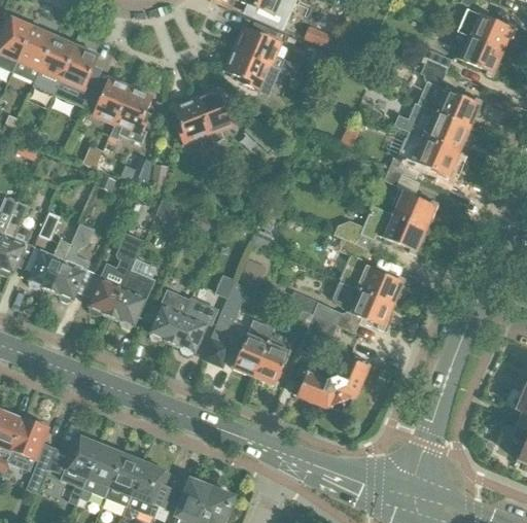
[(241,0),(275,14),(278,15),(284,2),(285,0),(241,0)]
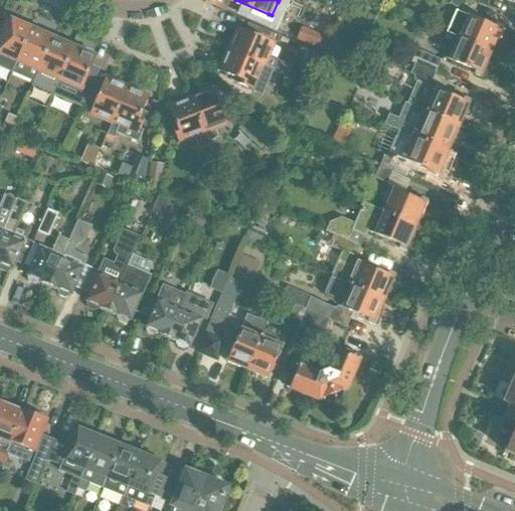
[(495,23),(456,7),(447,29),(492,48),(503,23),(496,20),(495,23)]
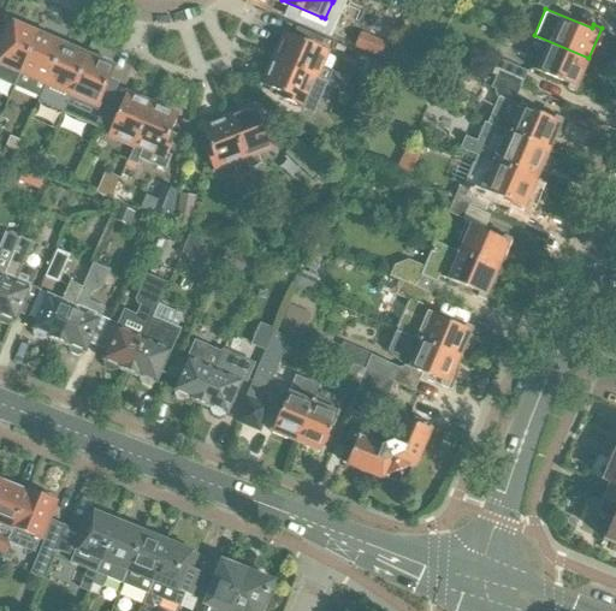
[(0,77),(13,83),(36,31),(12,21),(10,19),(0,42),(0,77)]
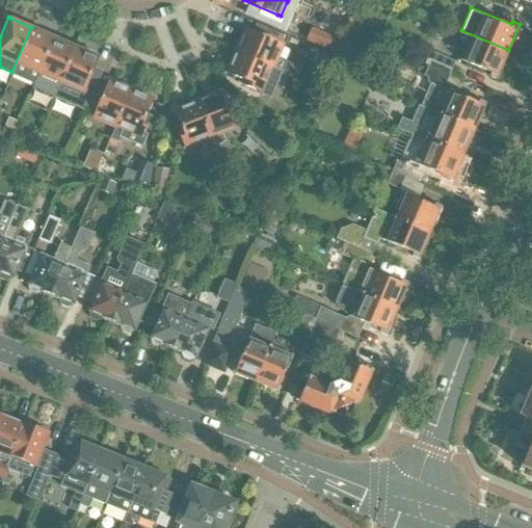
[(237,49),(281,69),(295,75),(299,66),(275,55),(282,41),(275,38),(280,30),(256,20),(253,28),(246,25),(237,49)]
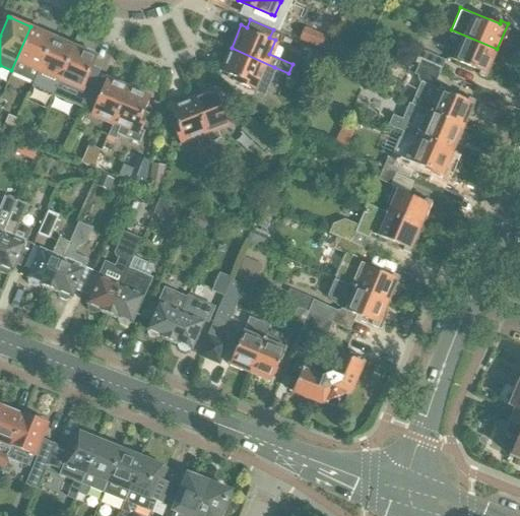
[(300,38),(321,47),(327,33),(306,24),(300,38)]
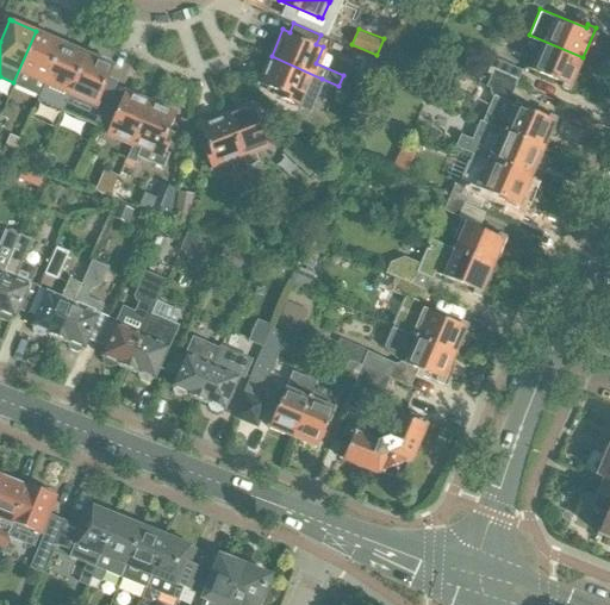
[(36,31),(13,82),(38,93),(61,41),(36,31)]
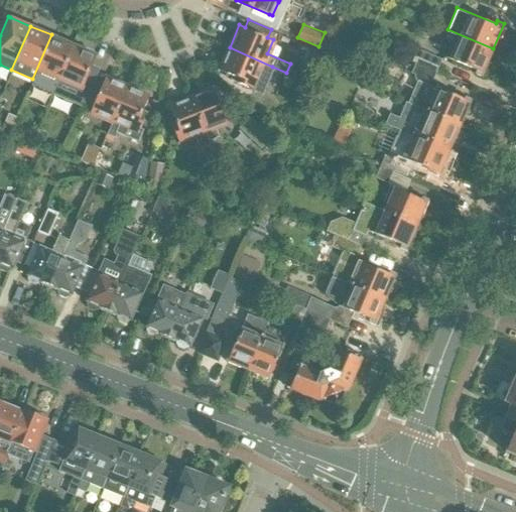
[(456,33),(446,54),(446,55),(477,69),(475,72),(482,75),(493,48),(447,29),(456,33)]
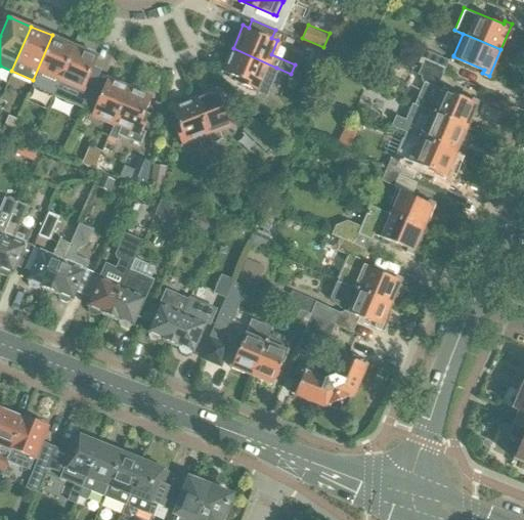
[(34,81),(32,85),(44,90),(53,94),(74,45),(52,35),(33,80),(34,81)]
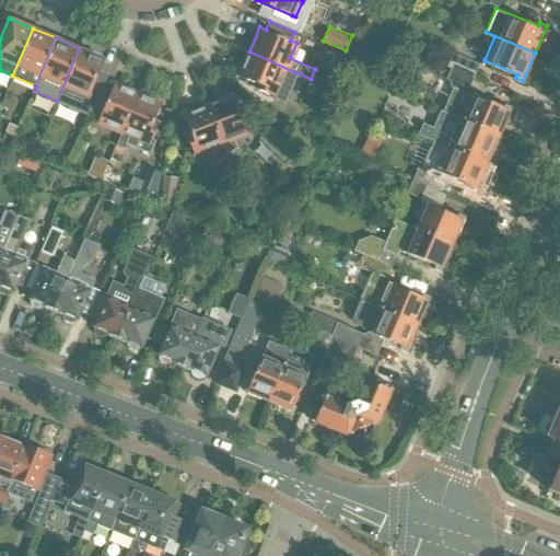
[(79,48),(57,101),(90,114),(107,72),(100,69),(104,58),(79,48)]
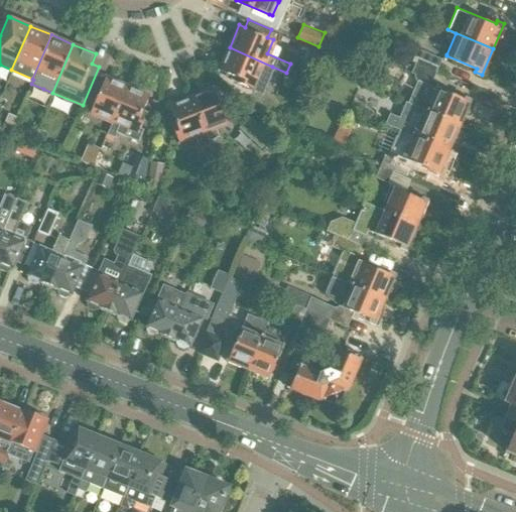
[(221,69),(237,76),(236,80),(262,91),(272,67),(230,47),(221,69)]
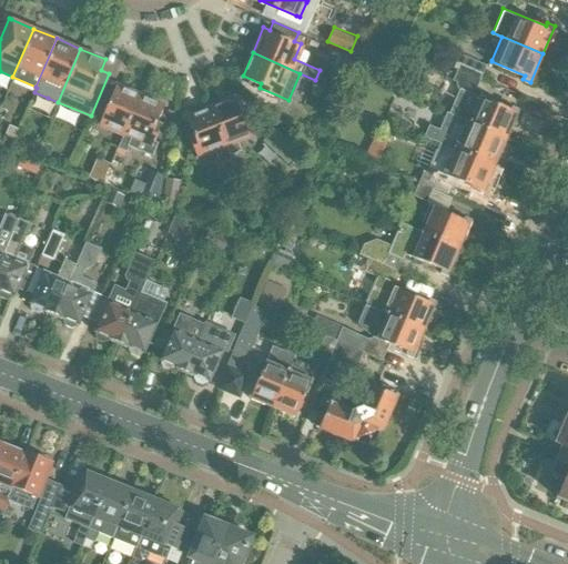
[(453,66),(457,68),(457,67),(480,77),(486,63),(459,52),(453,66)]
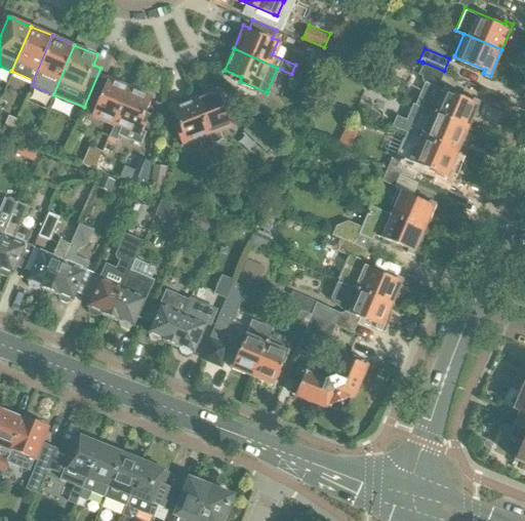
[(421,74),(425,83),(416,102),(470,124),(480,99),(473,96),(472,99),(444,87),(445,85),(442,80),(440,79),(444,71),(422,62),(422,63),(417,73),(421,74)]
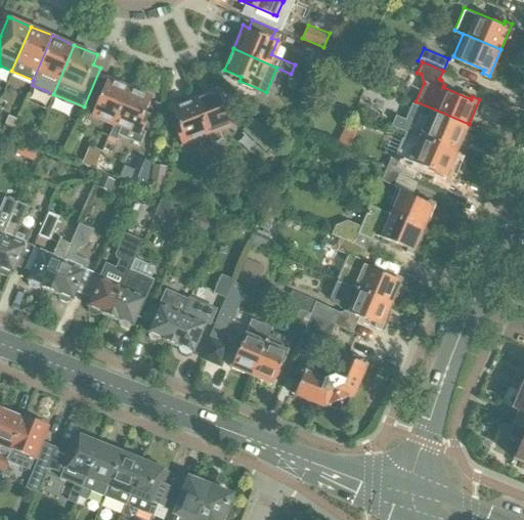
[(106,77),(90,114),(113,124),(129,86),(106,77)]
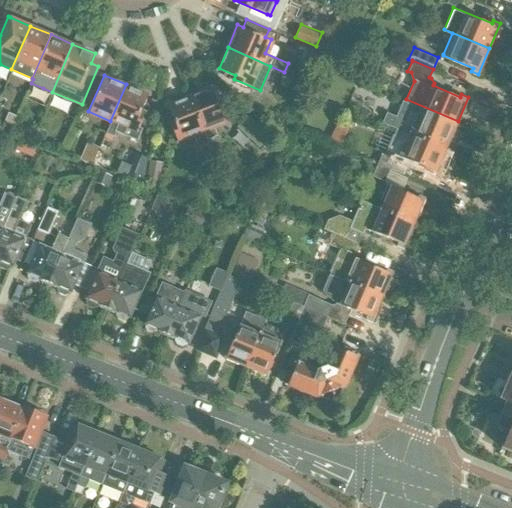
[(110,121),(107,128),(115,131),(136,140),(142,128),(138,126),(144,111),(141,110),(148,93),(126,84),(110,121)]
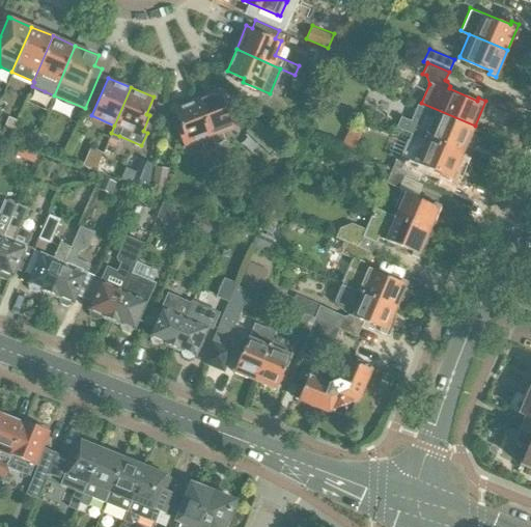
[(220,89),(196,99),(218,155),(219,155),(214,141),(225,137),(221,127),(236,120),(225,92),(221,93),(220,89)]
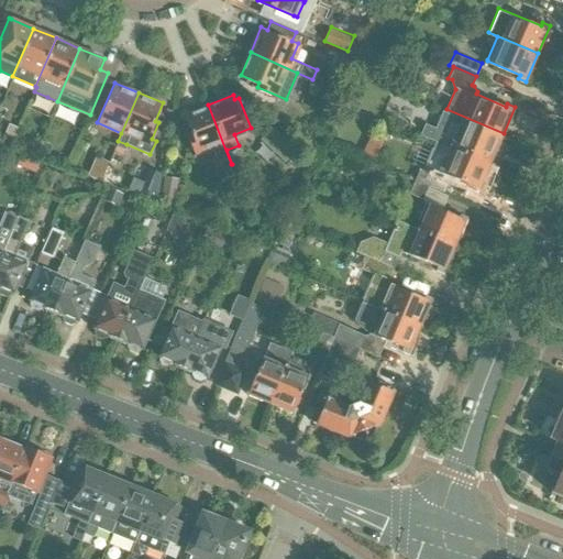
[(208,105),(185,114),(191,132),(188,134),(196,155),(213,149),(217,156),(212,159),(218,172),(232,166),(231,164),(208,105)]
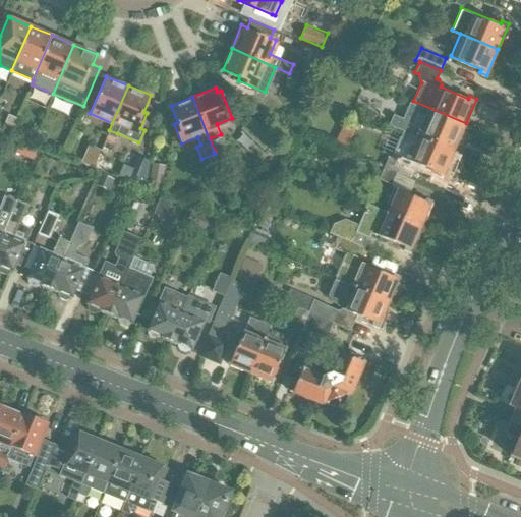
[(466,123),(413,101),(412,100),(404,118),(395,114),(391,123),(402,128),(416,134),(454,151),(466,123)]
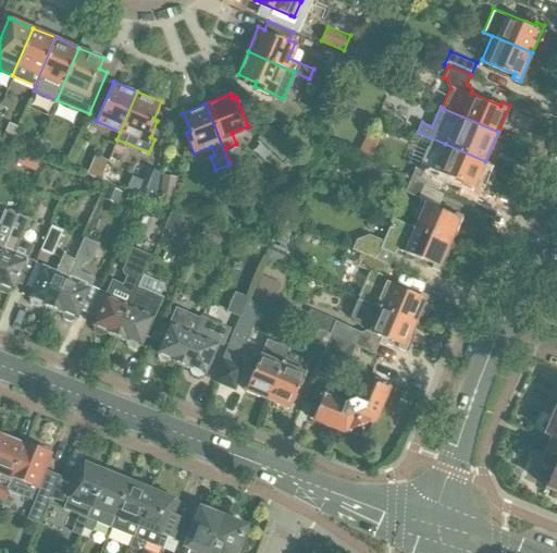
[(19,124),(9,120),(3,134),(13,138),(19,124)]
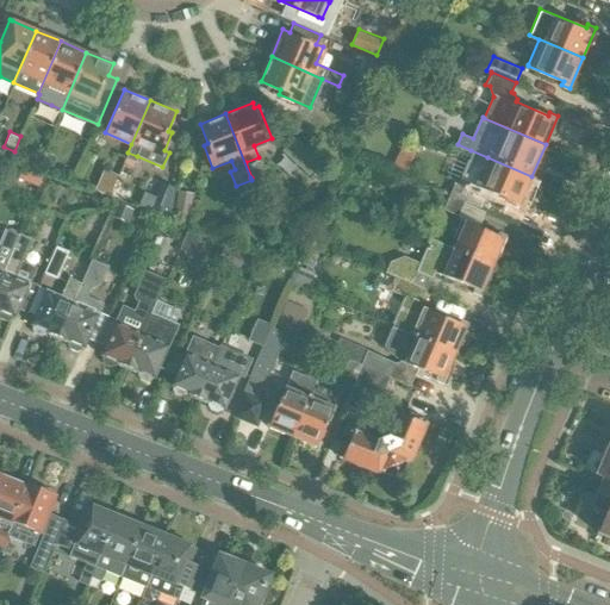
[(309,173),(321,161),(294,135),(282,148),(309,173)]
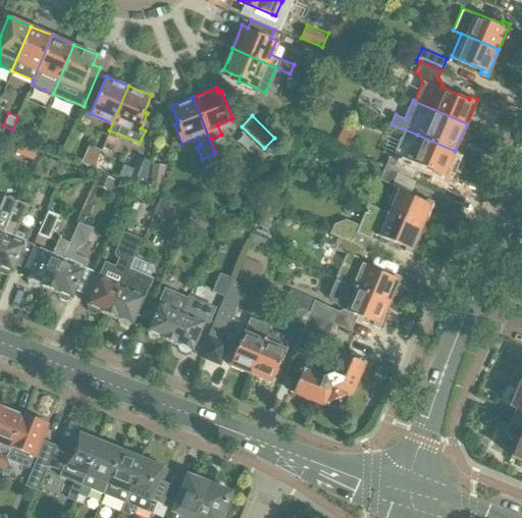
[(347,118),(335,142),(345,146),(356,122),(347,118)]
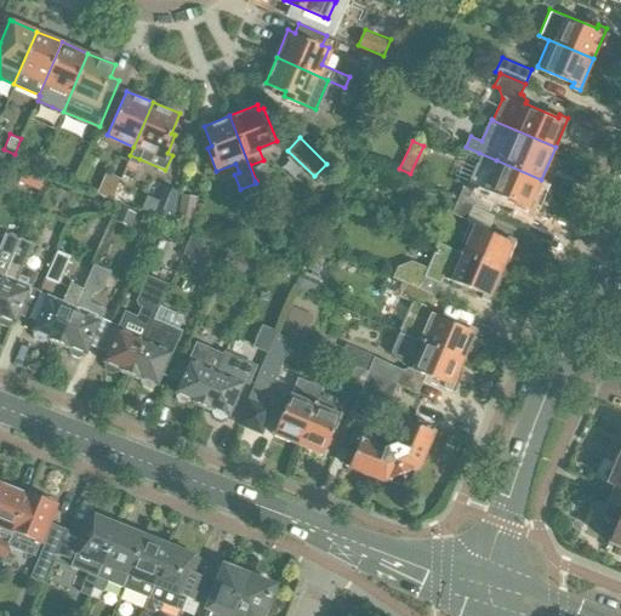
[(529,210),(541,180),(496,160),(479,153),(466,183),(463,182),(457,197),(473,204),(480,189),(484,188),(493,192),(493,190),(522,203),(519,206),(529,210)]
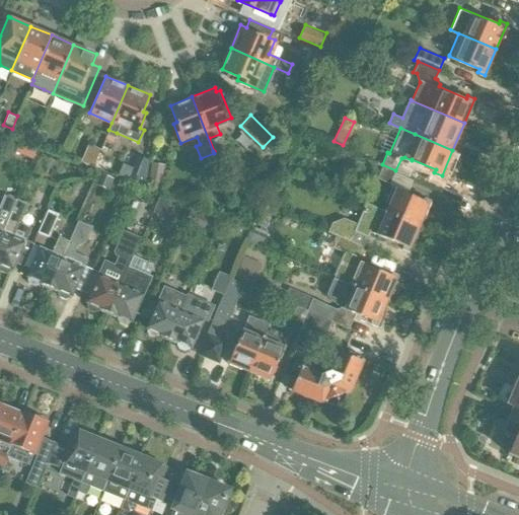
[(38,145),(19,138),(15,150),(33,157),(38,145)]
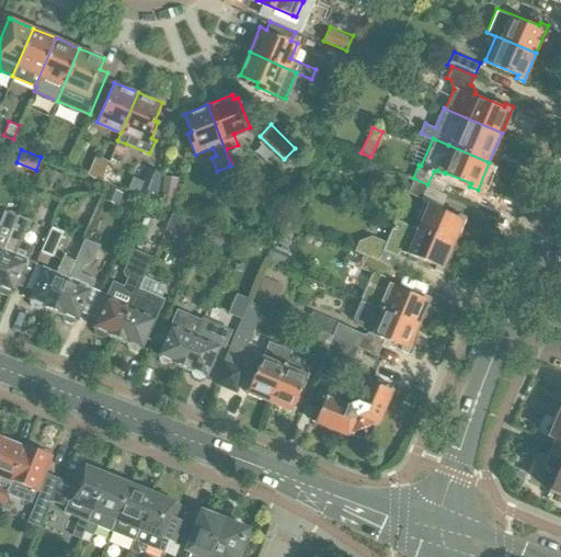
[(133,177),(127,189),(157,200),(161,172),(148,170),(144,181),(133,177)]
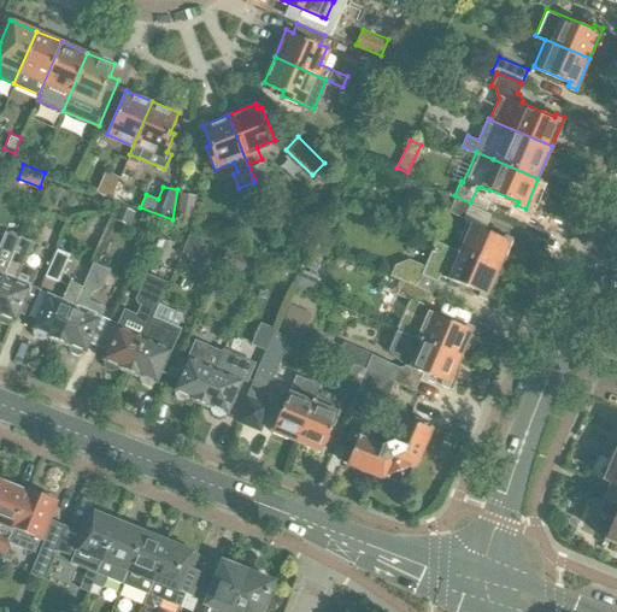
[(178,190),(175,221),(192,223),(195,193),(178,190)]
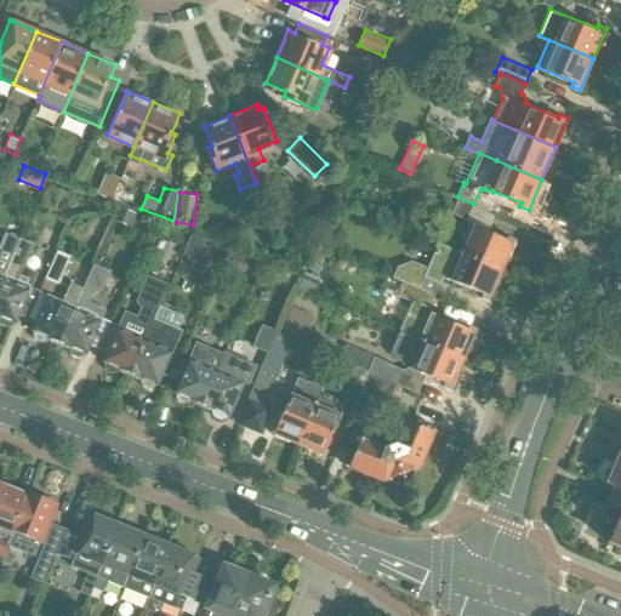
[(457,197),(451,211),(467,218),(473,205),(473,204),(457,197)]
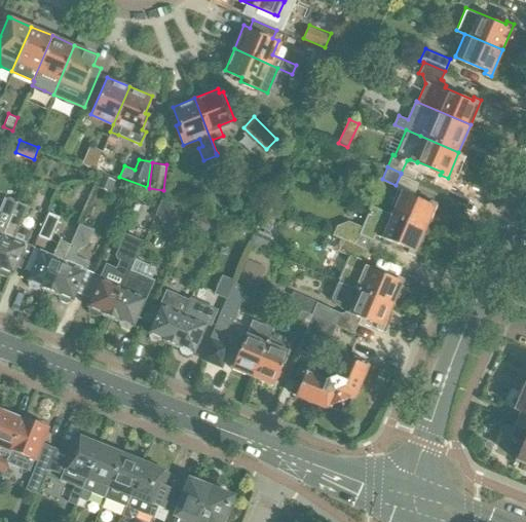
[(399,185),(388,212),(426,227),(437,201),(399,185)]
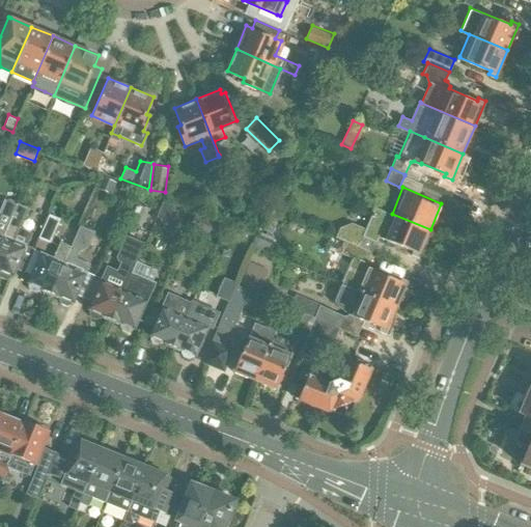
[(0,242),(8,224),(11,225),(16,217),(12,215),(18,201),(17,202),(5,196),(0,209),(0,207),(0,242)]
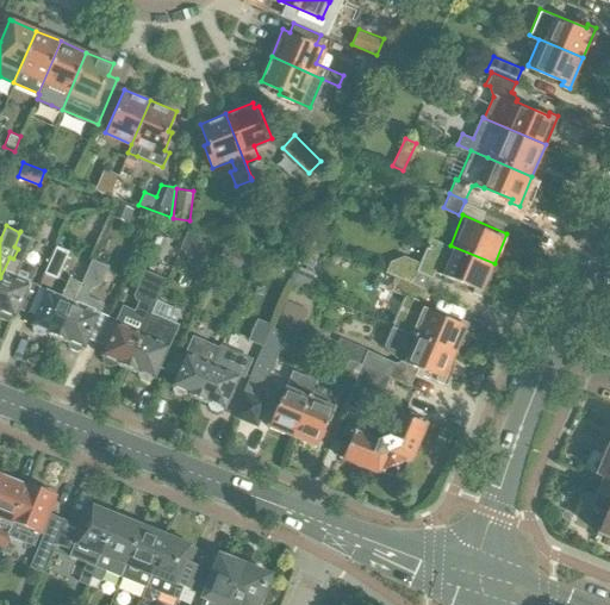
[(187,228),(180,245),(193,251),(200,232),(187,228)]
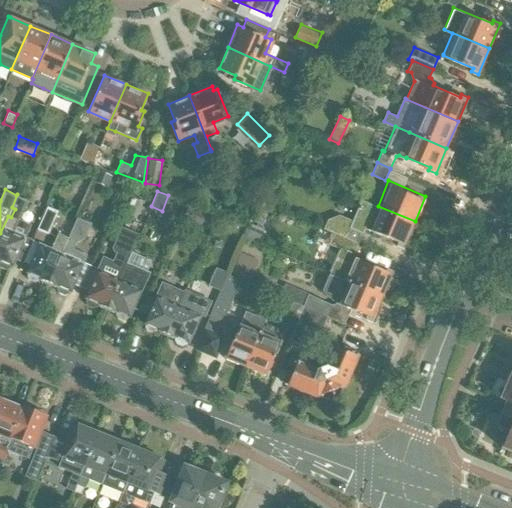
[(8,216),(0,233),(0,258),(0,259),(0,258),(0,263),(0,265),(6,267),(10,266),(11,263),(13,264),(26,234),(31,224),(20,219),(28,199),(17,194),(12,207),(15,209),(11,217),(8,216)]
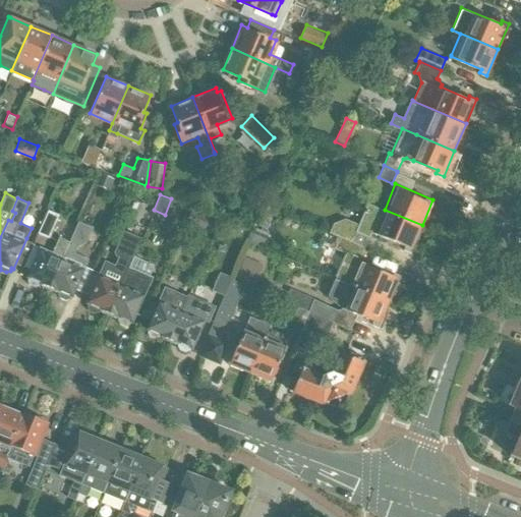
[(330,229),(341,234),(365,244),(371,231),(405,245),(404,248),(411,251),(422,225),(385,210),(368,203),(359,223),(345,217),(333,221),(330,229)]
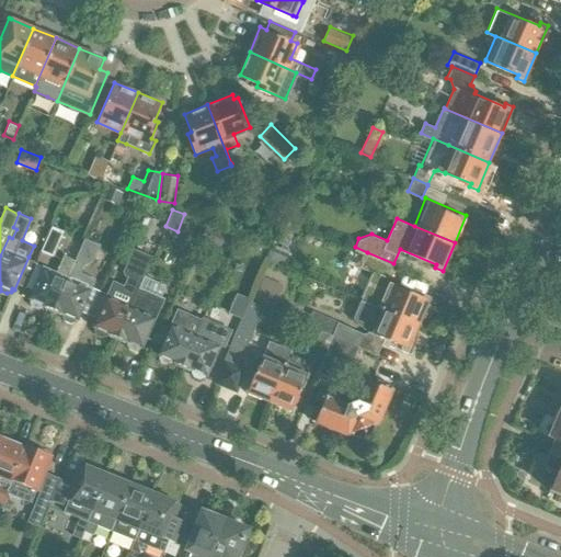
[(238,236),(207,223),(201,239),(231,252),(238,236)]
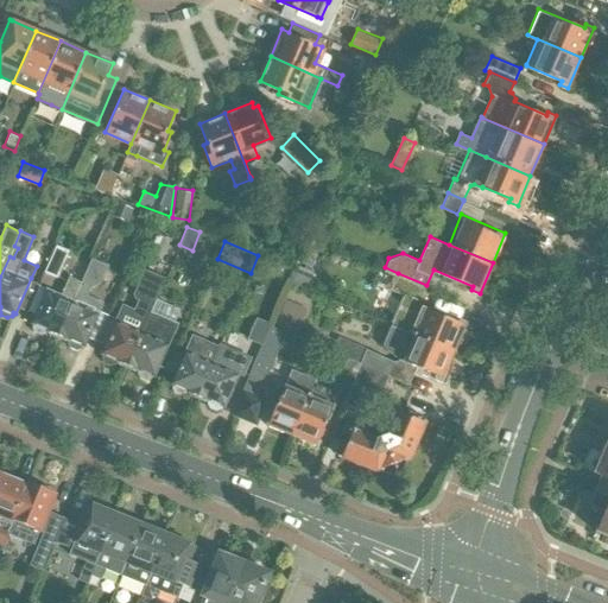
[(55,243),(44,271),(57,275),(69,248),(55,243)]
